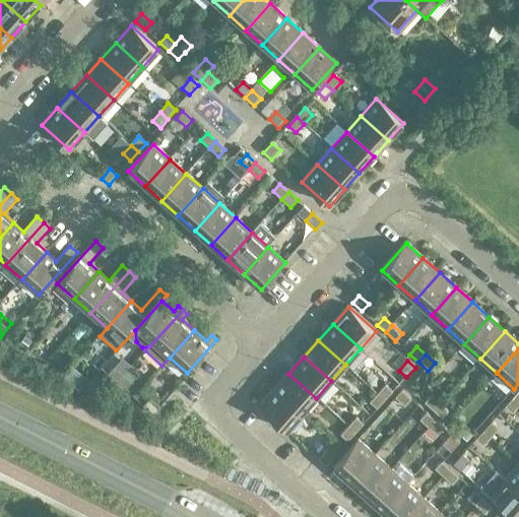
[(108,376),(126,391),(132,384),(137,379),(128,371),(124,376),(115,368),(108,376)]
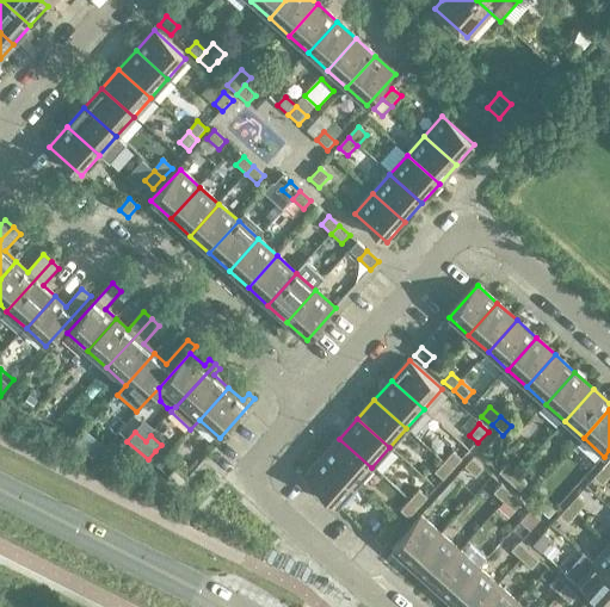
[(371,468),(339,439),(322,458),(355,487),(371,468)]
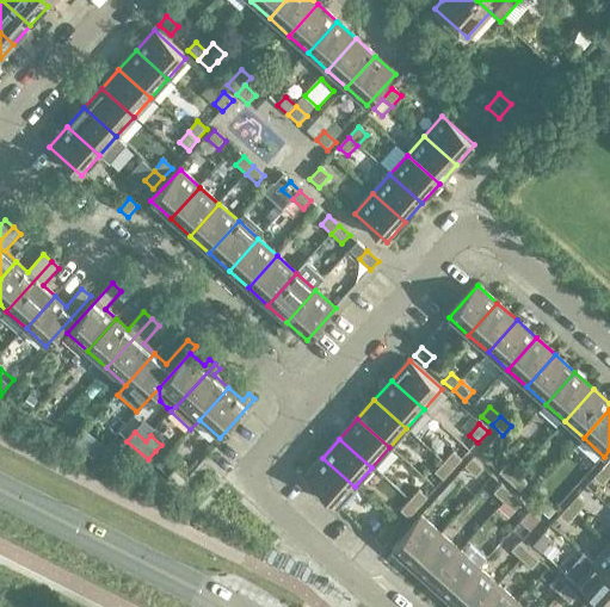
[(454,471),(462,460),(454,452),(444,463),(454,471)]
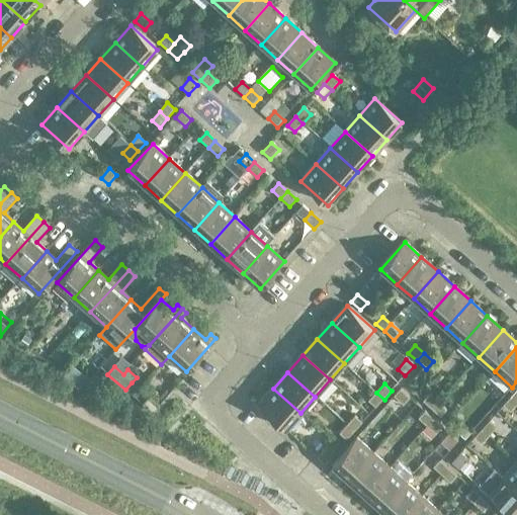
[(300,413),(273,389),(258,406),(285,430),(300,413)]
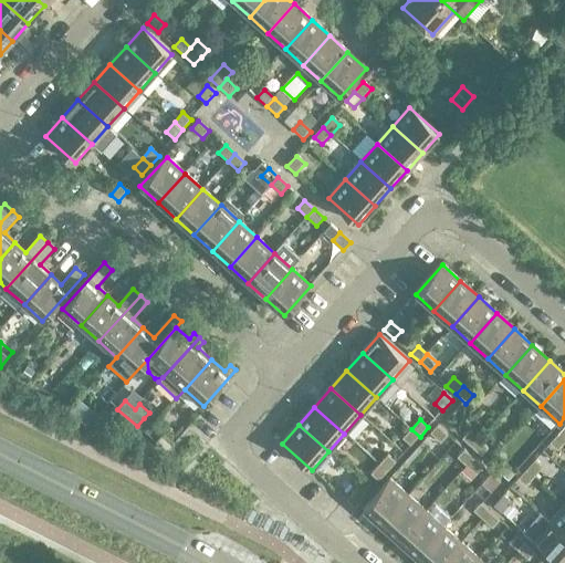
[(441,444),(449,436),(438,426),(430,434),(441,444)]
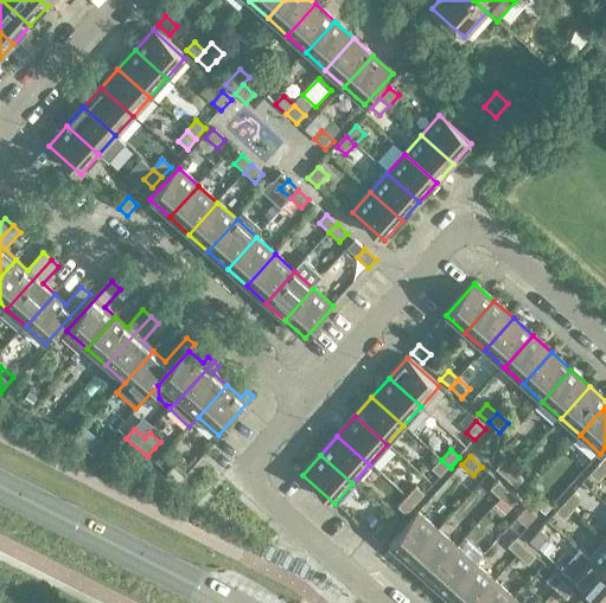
[(451,468),(441,460),(432,470),(440,479),(451,468)]
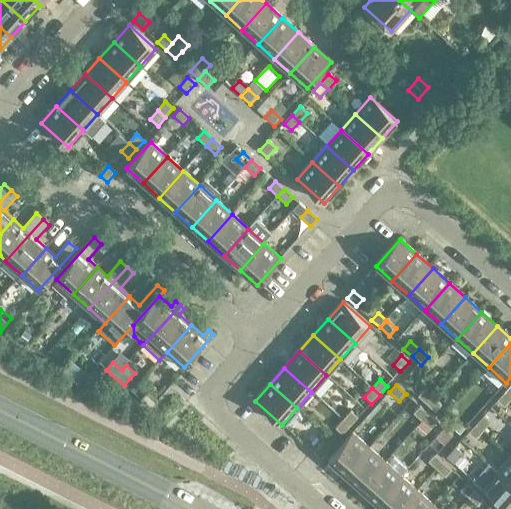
[(427,405),(433,398),(425,390),(418,397),(427,405)]
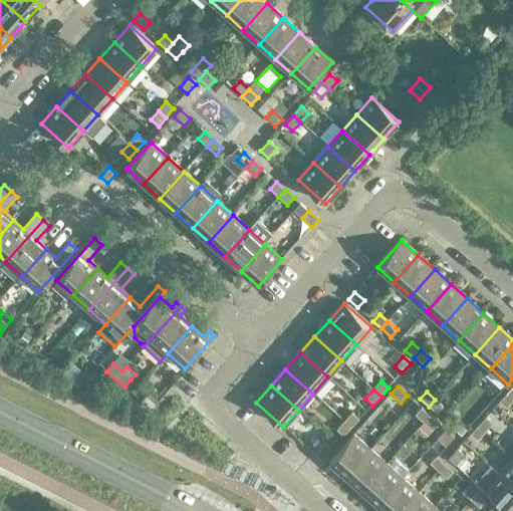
[(512,399),(507,394),(499,403),(507,410),(512,403),(512,399)]
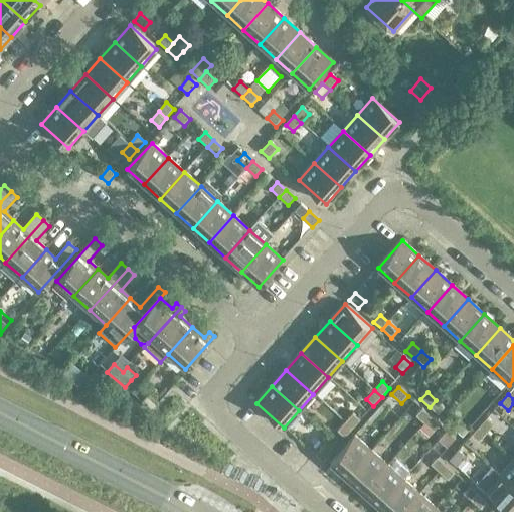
[(149,395),(142,403),(152,412),(159,404),(149,395)]
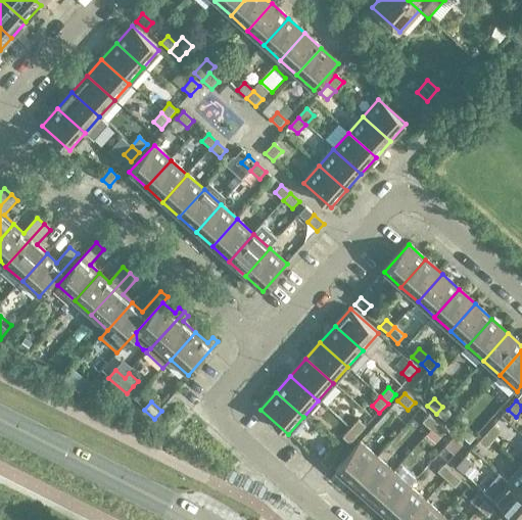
[(436,414),(445,422),(452,415),(442,407),(436,414)]
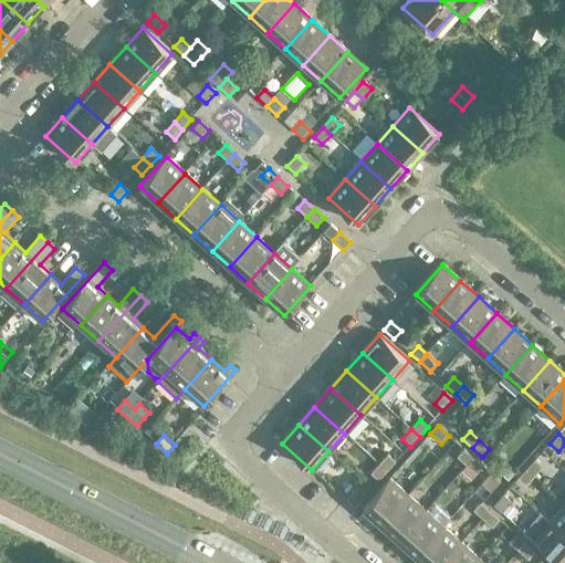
[(467,467),(474,459),(464,450),(457,458),(467,467)]
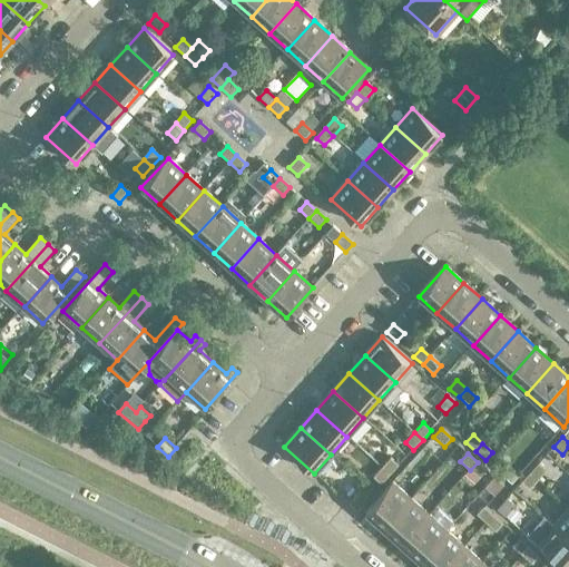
[(391,476),(399,466),(391,458),(382,468),(391,476)]
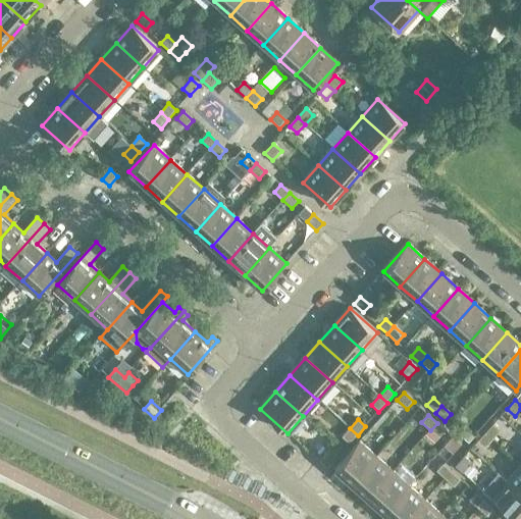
[(439,438),(446,431),(437,423),(430,430),(439,438)]
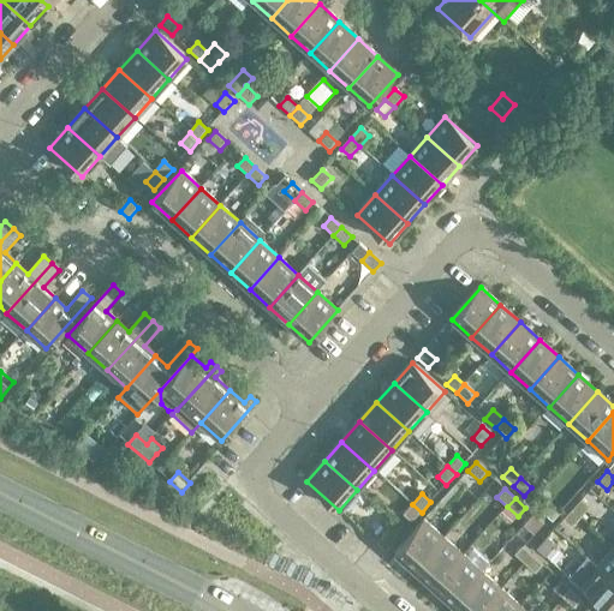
[(591,508),(582,499),(572,510),(582,517),(591,508)]
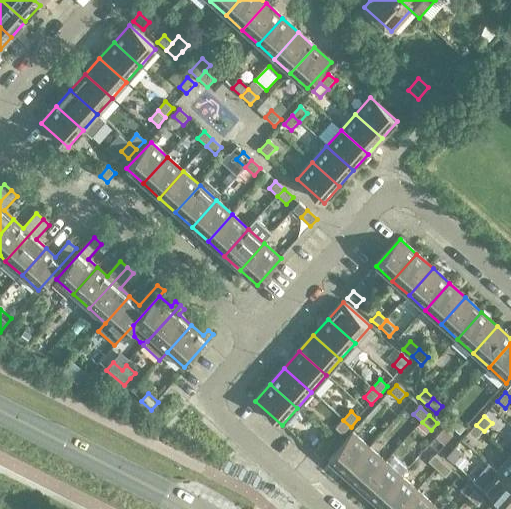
[(457,418),(450,426),(460,435),(467,428),(457,418)]
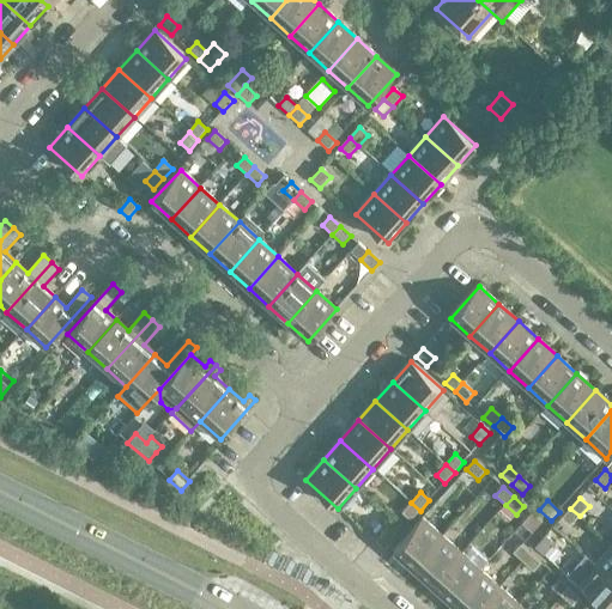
[(420,511),(411,503),(401,513),(411,521),(420,511)]
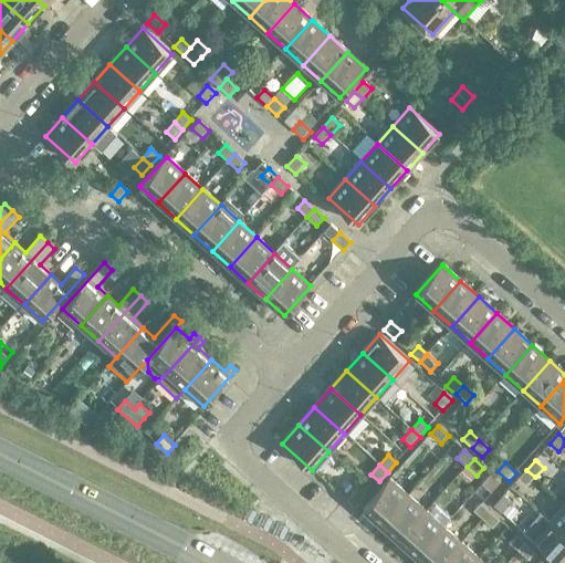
[(535,477),(526,470),(518,480),(526,487),(535,477)]
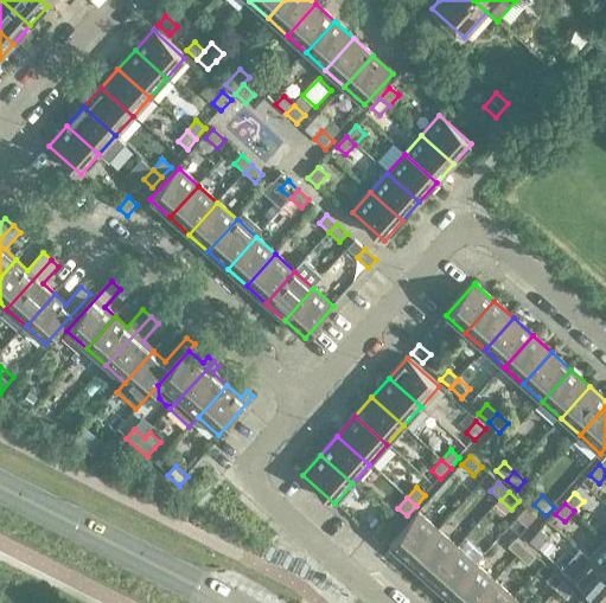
[(419,513),(390,545),(409,563),(438,531),(419,513)]
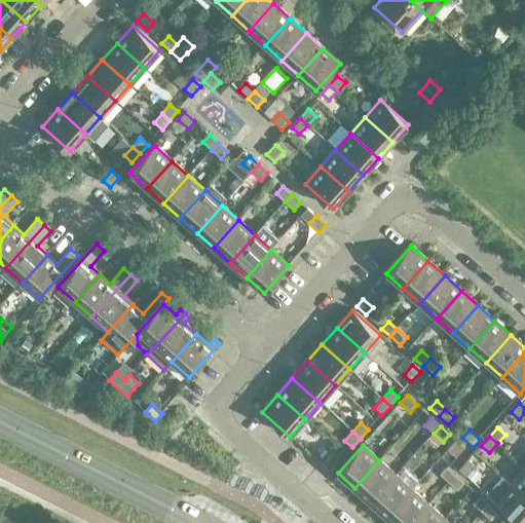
[(331,456),(323,465),(330,473),(339,462),(331,456)]
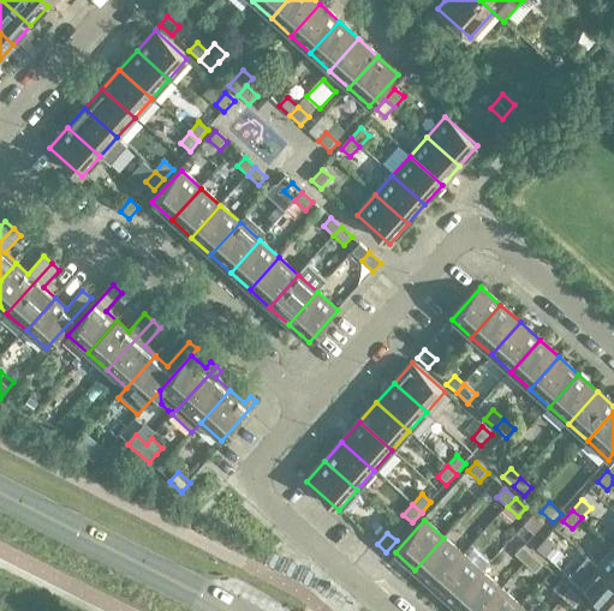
[(443,538),(415,570),(434,587),(463,556),(443,538)]
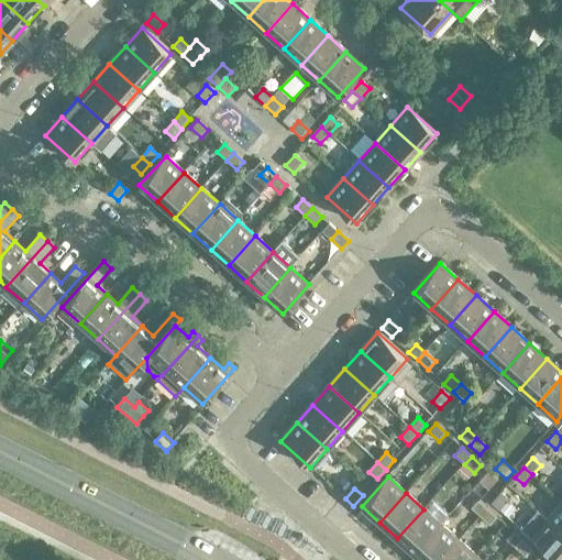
[(500,493),(492,504),(491,504),(499,512),(509,501),(500,493)]
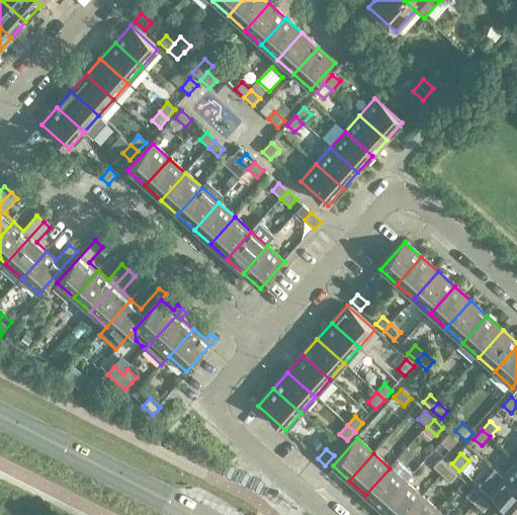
[(442,476),(448,468),(440,460),(433,468),(442,476)]
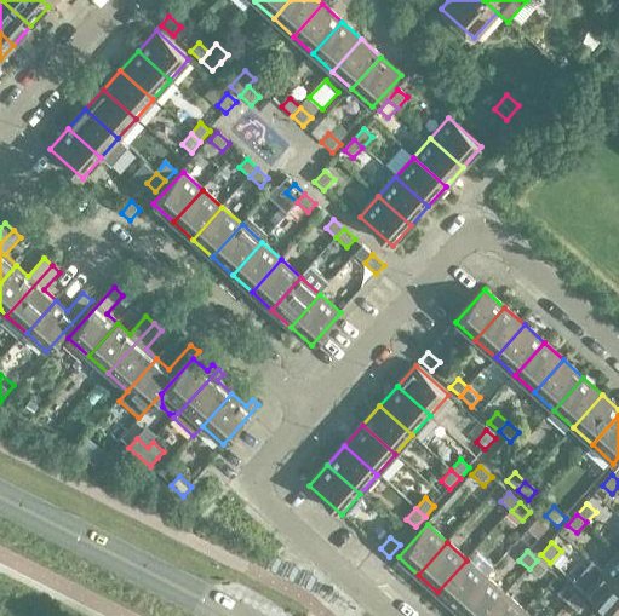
[(618,554),(602,573),(618,587),(618,554)]
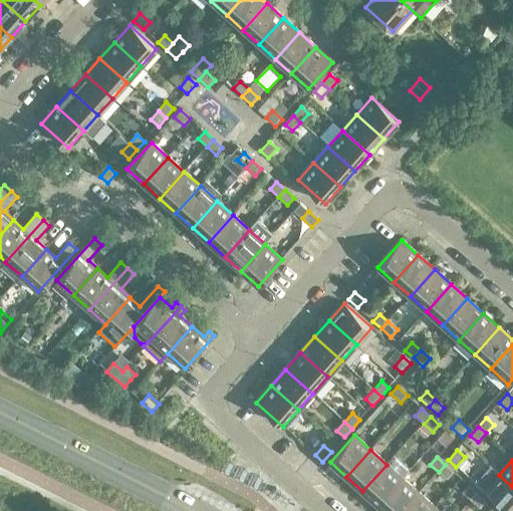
[(387,465),(362,491),(378,506),(404,479),(387,465)]
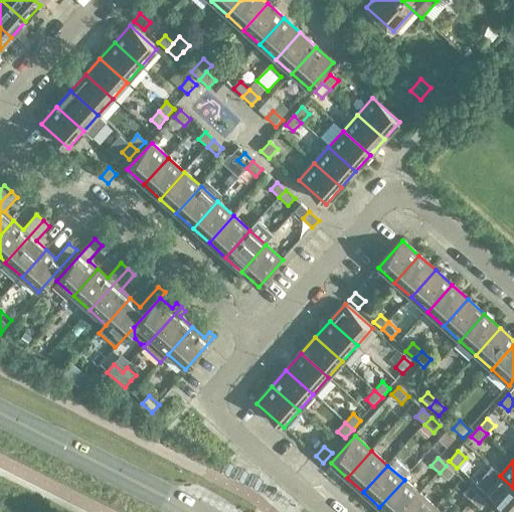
[(449,482),(455,474),(446,466),(440,473),(449,482)]
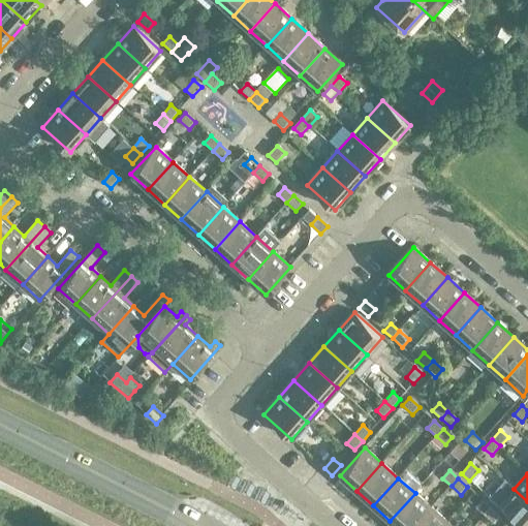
[(527,501),(514,489),(498,506),(520,525),(527,525),(527,501)]
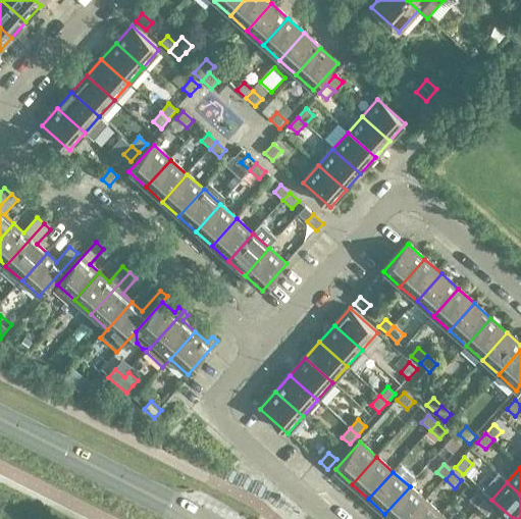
[(410,486),(384,514),(389,518),(410,518),(426,502),(410,486)]
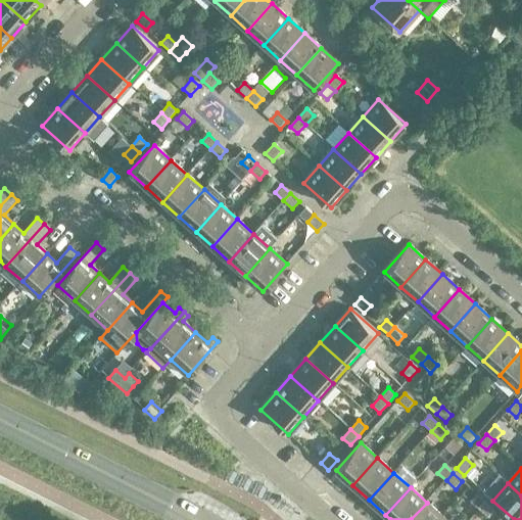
[(479,510),(486,503),(477,494),(470,502),(479,510)]
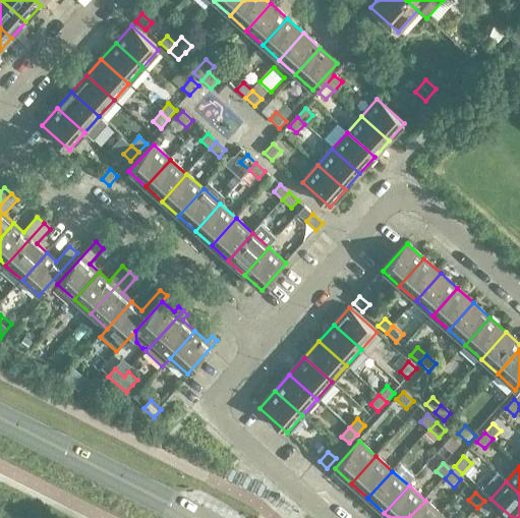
[(425,501),(409,517),(440,517),(442,515),(425,501)]
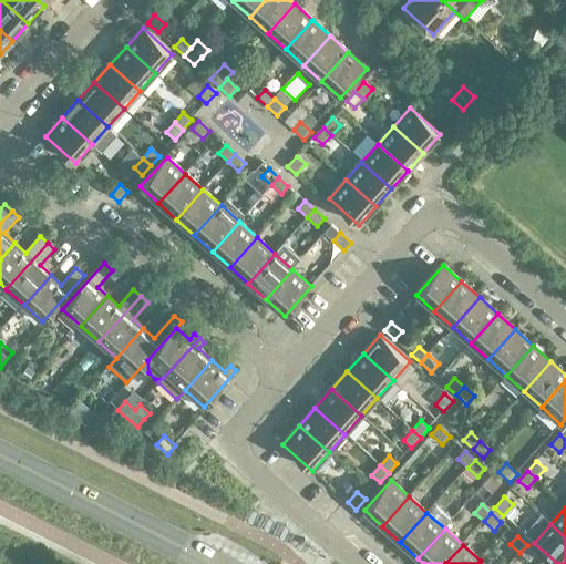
[(530,562),(537,554),(527,545),(520,553),(530,562)]
